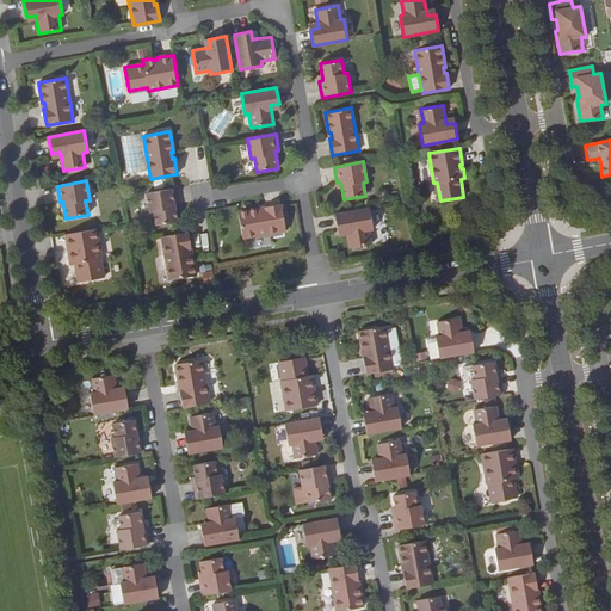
[(156,226),(178,222),(176,208),(174,205),(178,204),(176,187),(147,192),(150,213),(154,213),(156,226)]
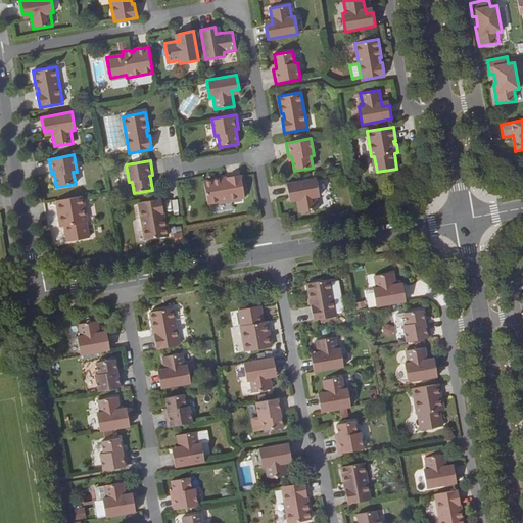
[(222,178),(204,181),(207,203),(245,197),(241,175),(227,177),(227,179),(222,180),(222,178)]
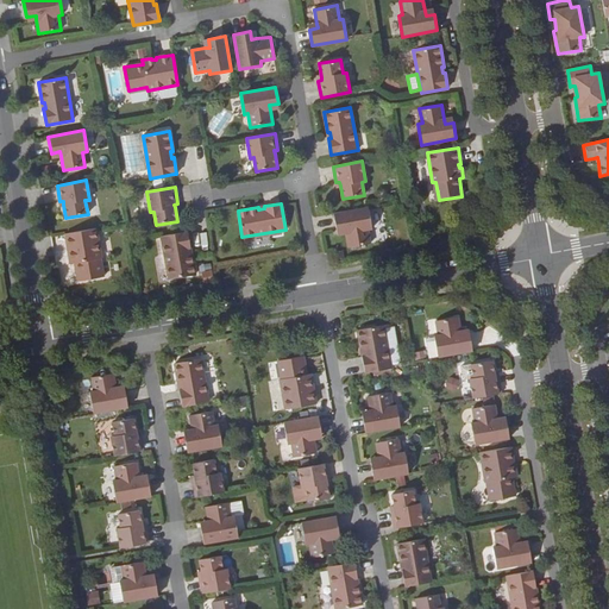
[(369,207),(334,213),(337,230),(345,228),(346,233),(349,248),(370,243),(368,230),(372,228),(369,207)]
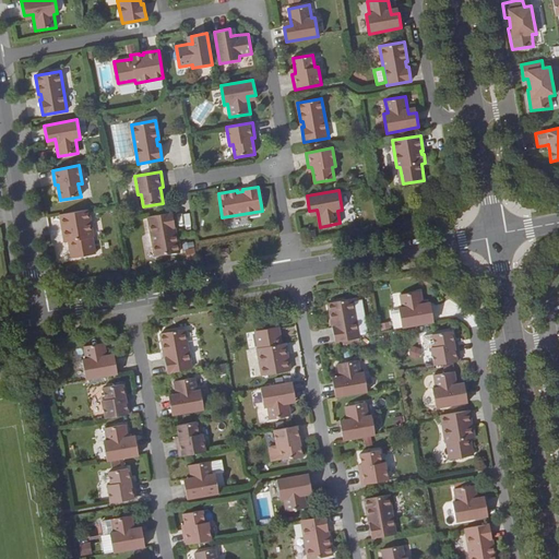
[(93,237),(88,210),(60,214),(62,229),(64,229),(66,234),(63,234),(64,242),(69,241),(72,259),(93,254),(91,237),(93,237)]
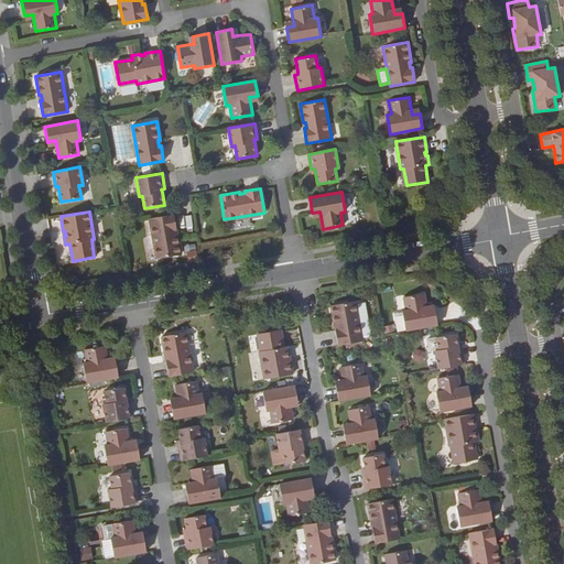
[(176,229),(174,214),(150,218),(156,259),(181,253),(177,236),(175,236),(174,229),(176,229)]
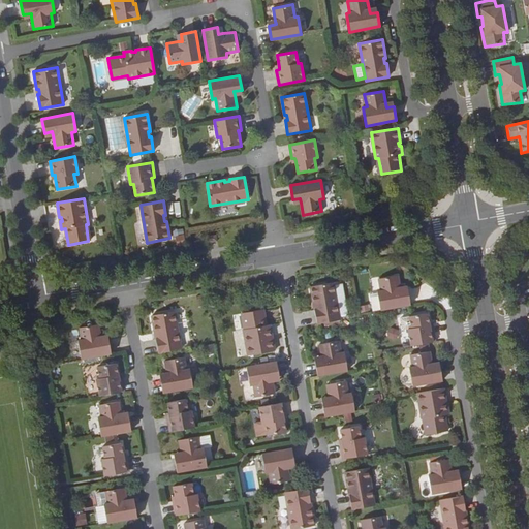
[(380,310),(410,305),(408,290),(401,291),(398,276),(378,279),(380,291),(377,291),(380,310)]
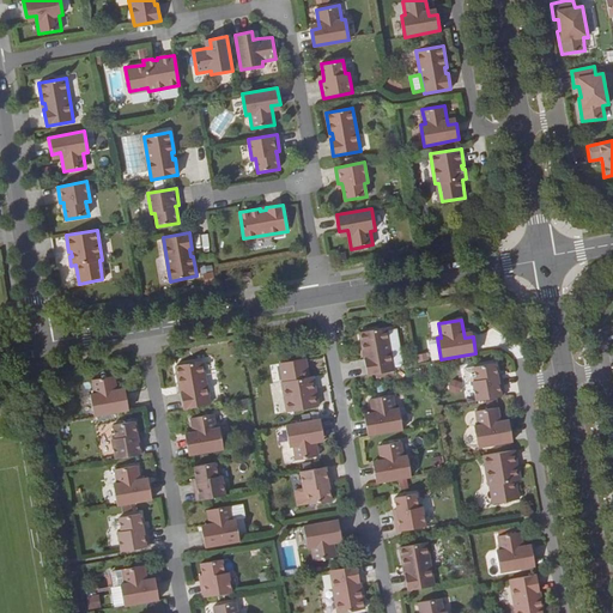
[(394,371),(387,328),(359,332),(364,353),(365,352),(366,359),(365,359),(368,376),(394,371)]
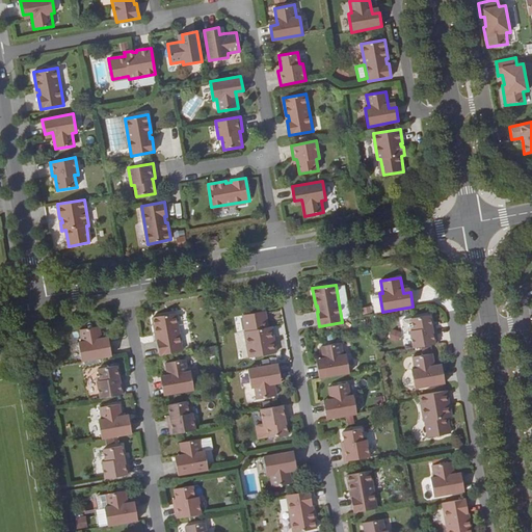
[(249,357),(276,353),(273,339),(272,339),(271,335),(273,335),(271,326),(268,327),(265,311),(245,315),(247,331),(244,331),(249,357)]
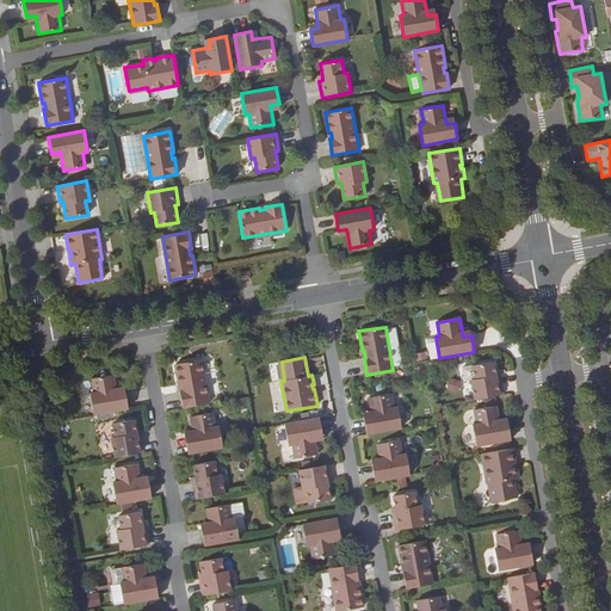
[(183,408),(209,403),(202,360),(176,364),(179,386),(181,384),(183,390),(180,392),(183,408)]
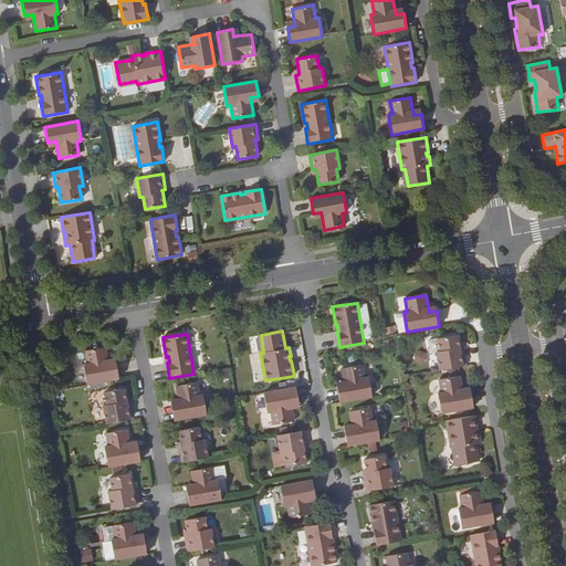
[(440,370),(465,366),(463,350),(460,350),(458,335),(438,338),(440,352),(437,352),(440,370)]
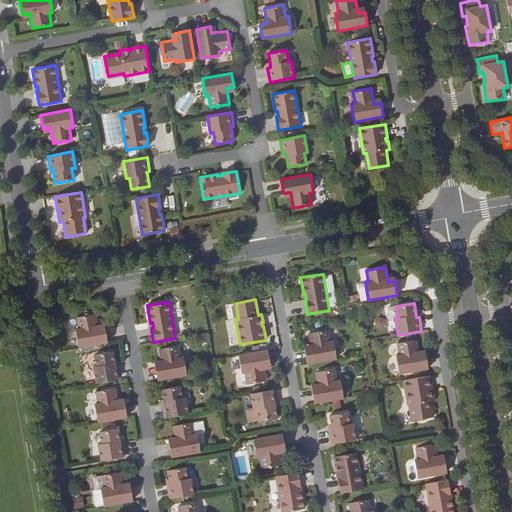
[(78,347),(108,342),(105,328),(98,330),(95,314),(77,317),(79,329),(75,330),(78,347)]
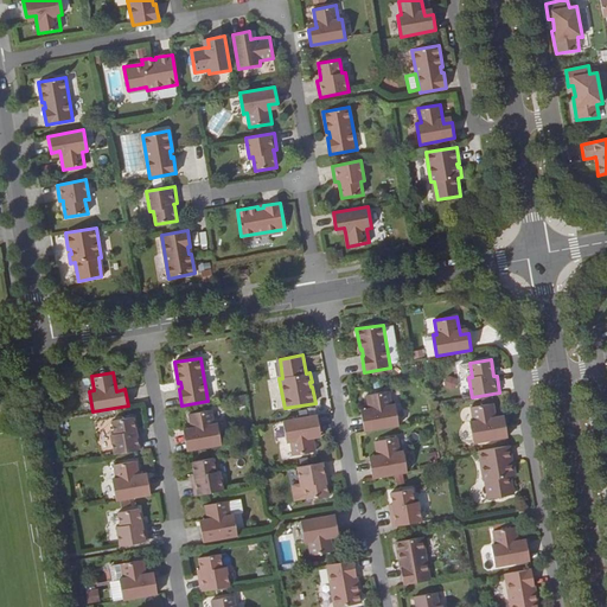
[(458,389),(457,377),(445,377),(446,390),(458,389)]
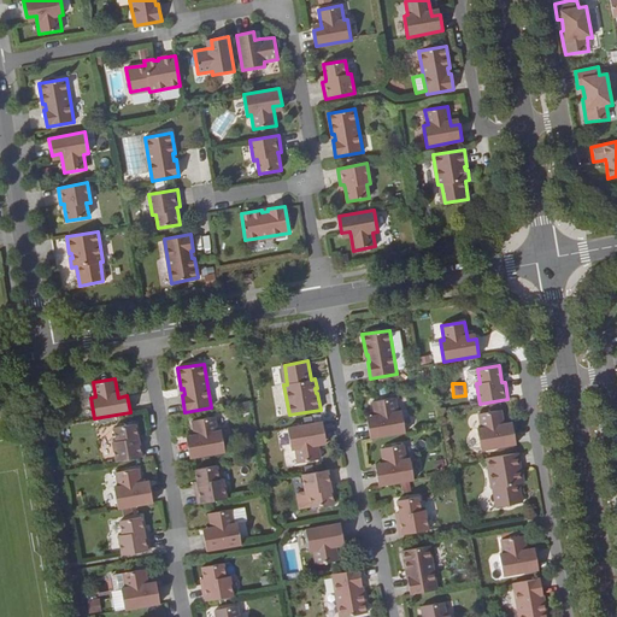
[(370,439),(405,433),(401,411),(398,412),(395,398),(372,401),(376,421),(368,422),(370,439)]
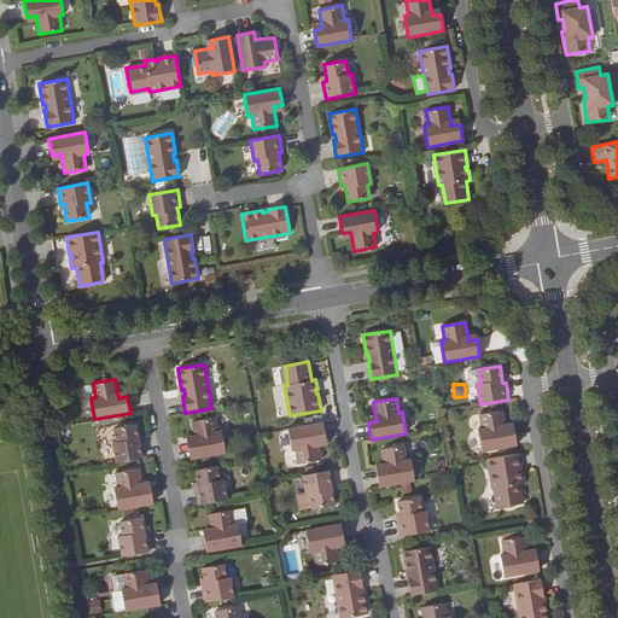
[(482,452),(517,444),(514,429),(506,430),(502,410),(479,415),(482,429),(478,430),(482,452)]
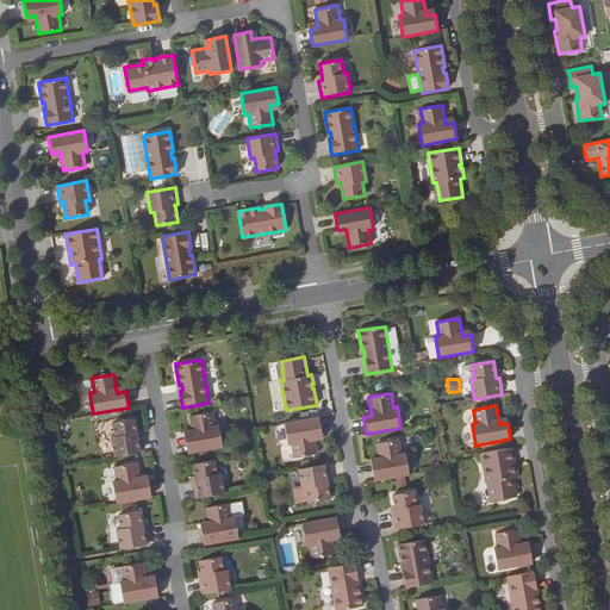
[(188,453),(223,447),(219,425),(215,427),(212,412),(190,416),(193,435),(185,436),(188,453)]
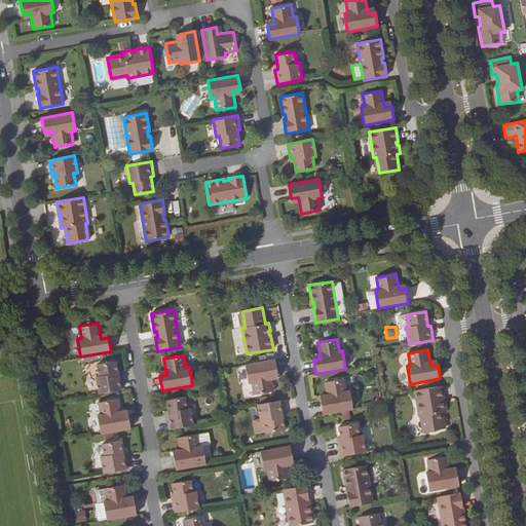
[(254,395),(273,391),(270,375),(277,374),(275,360),(245,366),(249,383),(252,383),(254,395)]
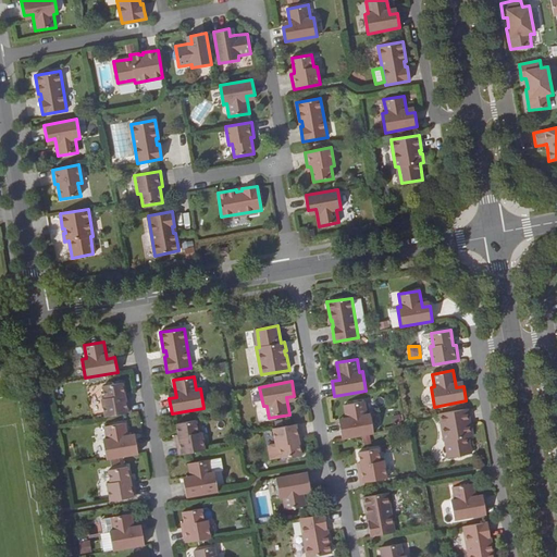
[(104,417),(131,412),(128,397),(125,398),(122,383),(102,386),(104,398),(101,399),(104,417)]
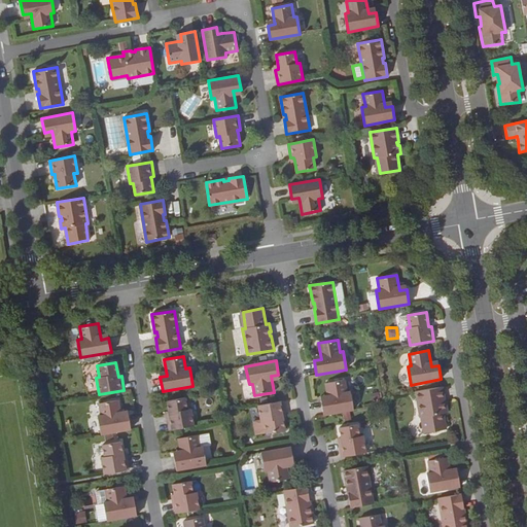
[(321,400),(323,415),(353,410),(350,391),(347,392),(345,380),(325,383),(328,399),(321,400)]
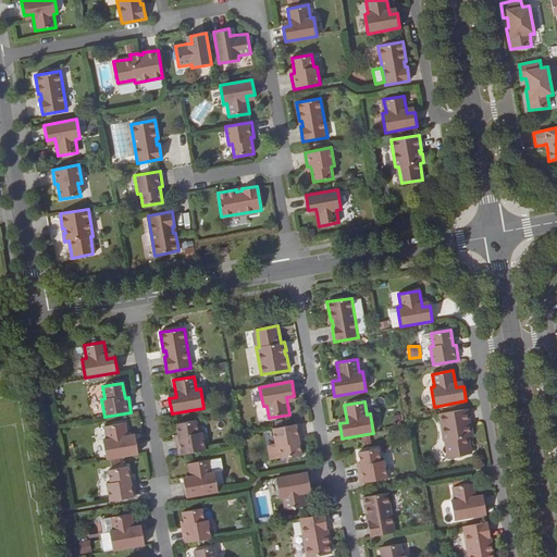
[(470,424),(468,409),(440,415),(444,442),(447,441),(450,458),(471,454),(469,437),(472,436),(471,428),(469,429),(468,424),(470,424)]
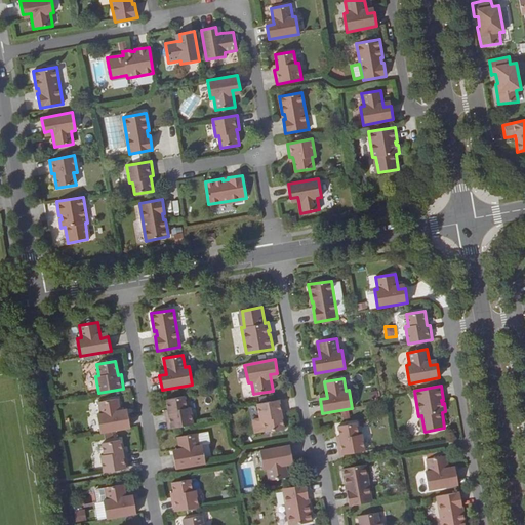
[(166,414),(168,429),(193,425),(190,407),(187,408),(185,396),(166,399),(169,414),(166,414)]
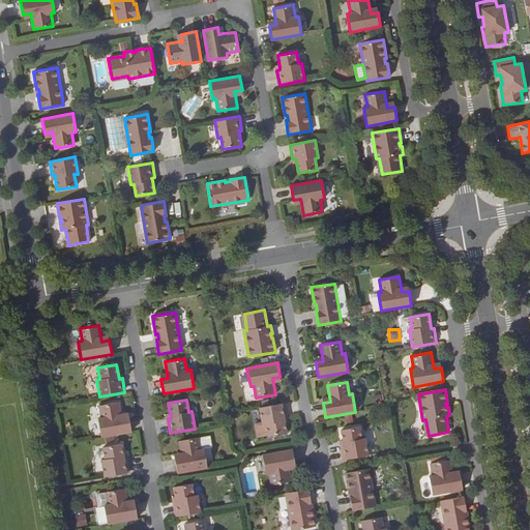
[(101,437),(131,432),(129,417),(121,418),(119,403),(99,406),(101,418),(98,419),(101,437)]
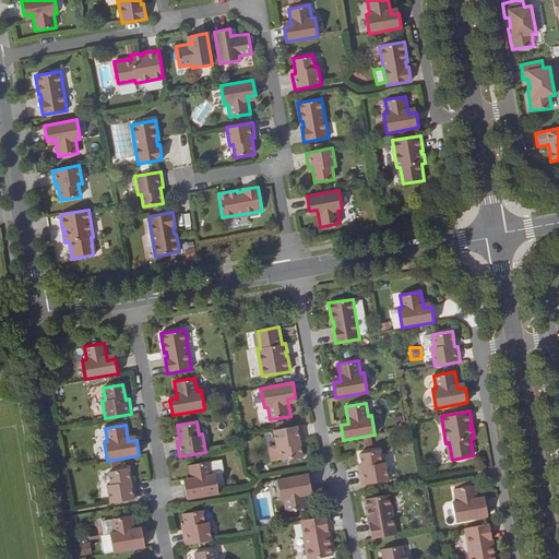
[(302,440),(300,426),(274,430),(277,448),(281,448),(283,460),(302,456),(299,441),(302,440)]
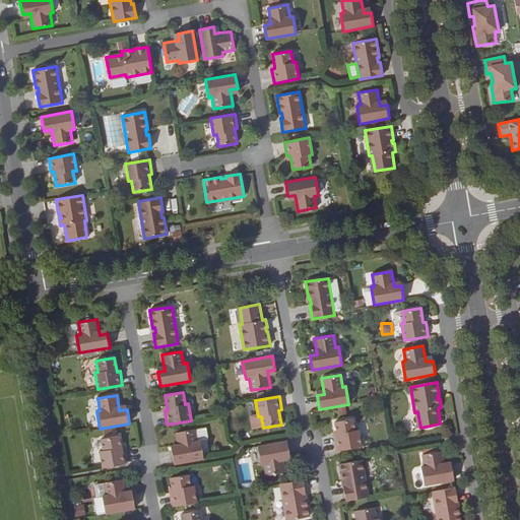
[(334,437),(337,451),(362,447),(359,430),(355,431),(353,418),(334,423),(337,437),(334,437)]
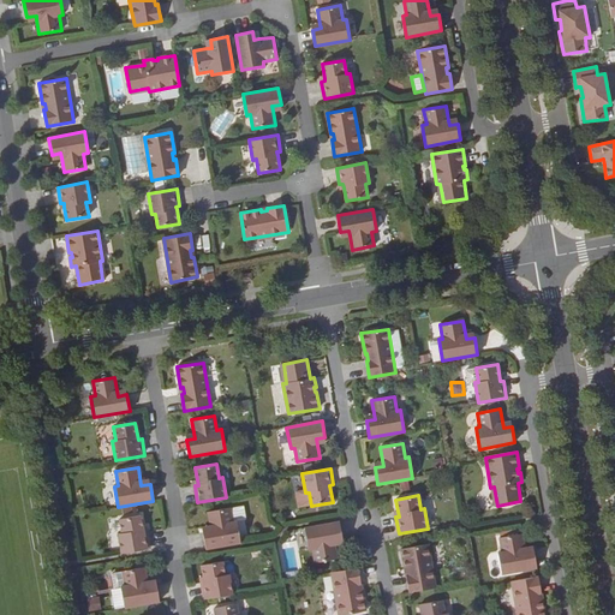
[(206,549),(240,543),(237,521),(233,523),(231,508),(208,512),(212,531),(203,532),(206,549)]
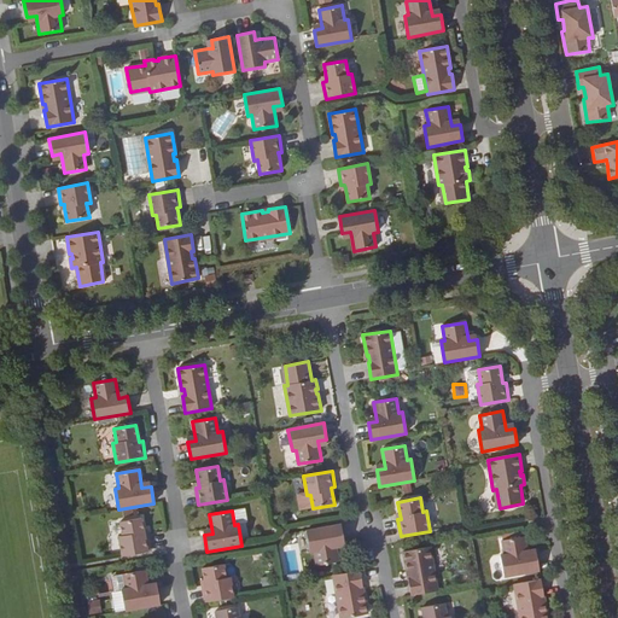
[(122,557),(151,551),(149,535),(145,535),(141,518),(120,522),(122,536),(118,536),(122,557)]
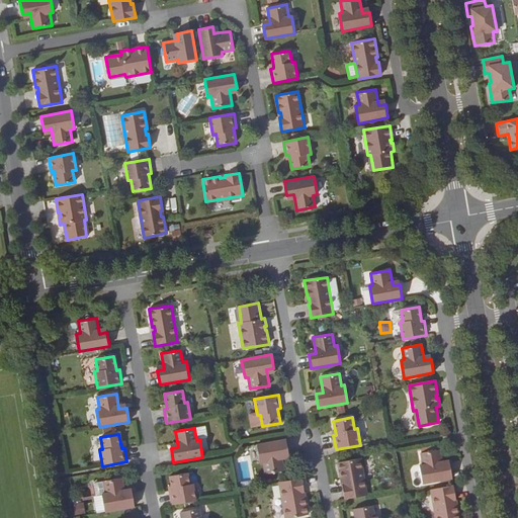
[(288,453),(286,439),(257,445),(260,462),(263,462),(265,473),(284,470),(281,454),(288,453)]
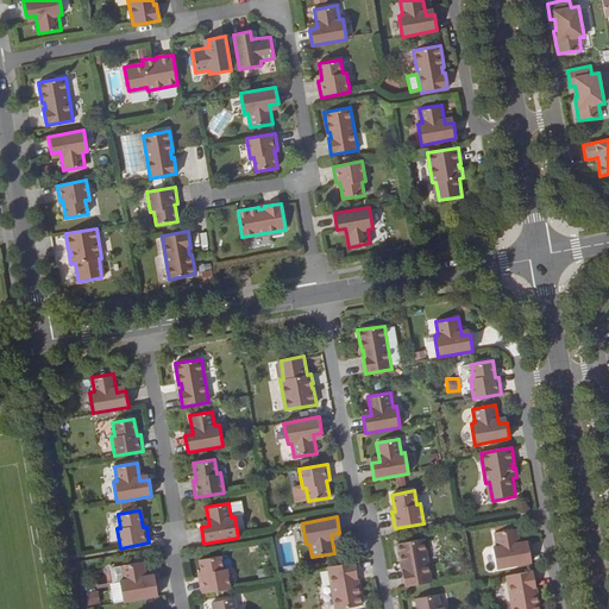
[(497,569),(532,563),(528,546),(520,547),(518,528),(495,533),(497,547),(494,547),(497,569)]
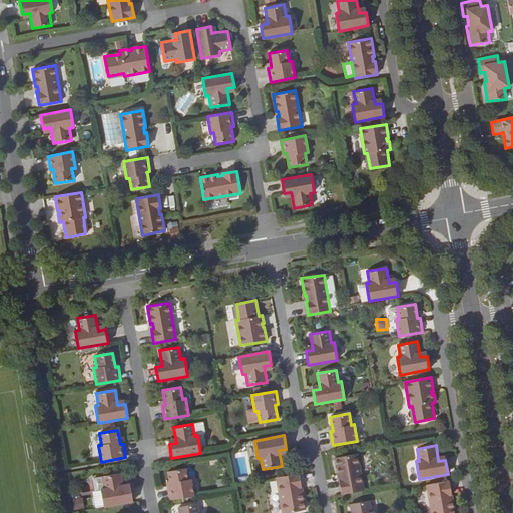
[(342,494),(364,490),(357,454),(335,458),(338,475),(340,475),(341,480),(339,481),(342,494)]
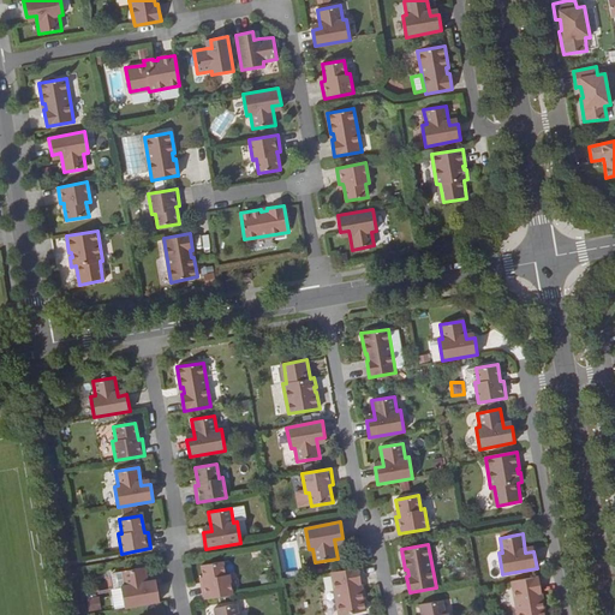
[(204,599),(233,595),(230,574),(226,575),(224,561),(201,566),(204,583),(201,583),(204,599)]
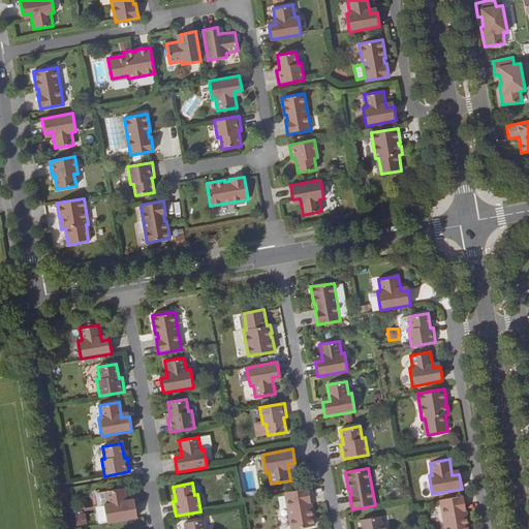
[(107,523),(137,518),(134,503),(127,504),(125,488),(105,492),(107,503),(104,504),(107,523)]
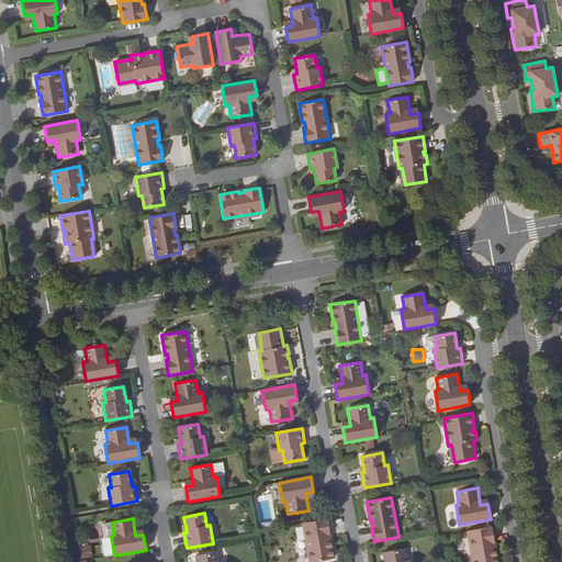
[(310,561),(313,561),(334,559),(330,539),(328,540),(327,535),(329,534),(327,519),(303,523),(310,561)]
